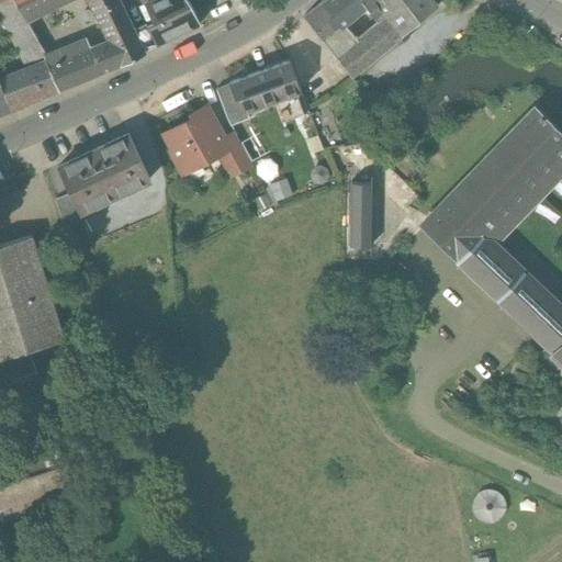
[(24,21),(13,0),(0,0),(0,17),(19,54),(21,53),(30,67),(45,63),(24,21)]
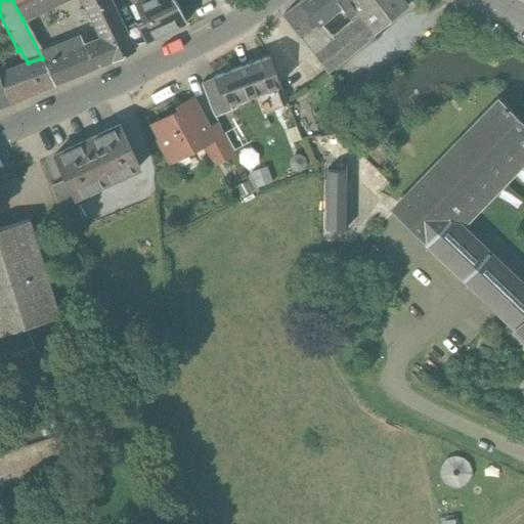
[(12,0),(23,19),(33,14),(60,0),(12,0)]
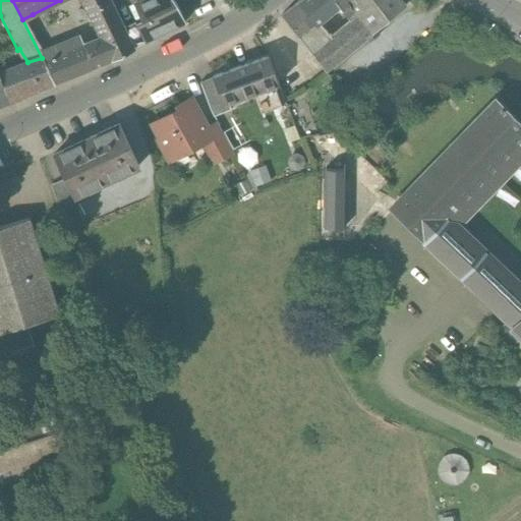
[(124,27),(109,0),(79,0),(99,38),(111,61),(135,50),(124,27)]
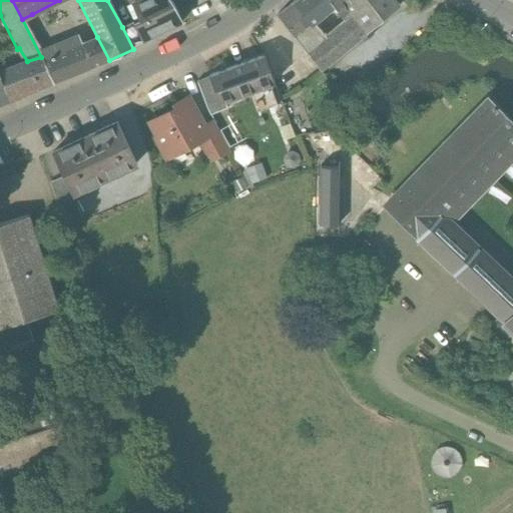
[(139,0),(131,4),(139,19),(122,27),(131,46),(181,21),(168,0),(139,0)]
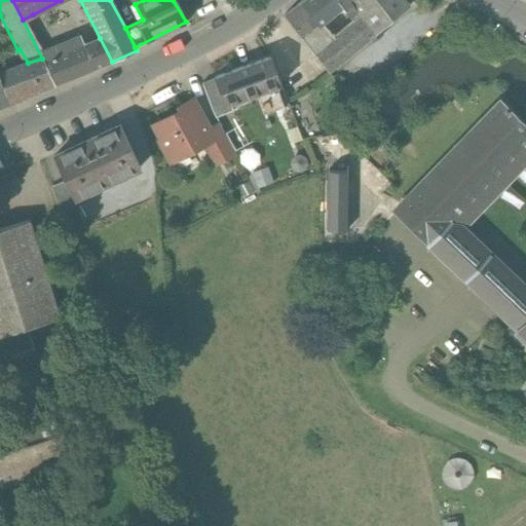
[(303,0),(285,15),(303,39),(322,24),(343,6),(350,0),(349,0),(303,0)]
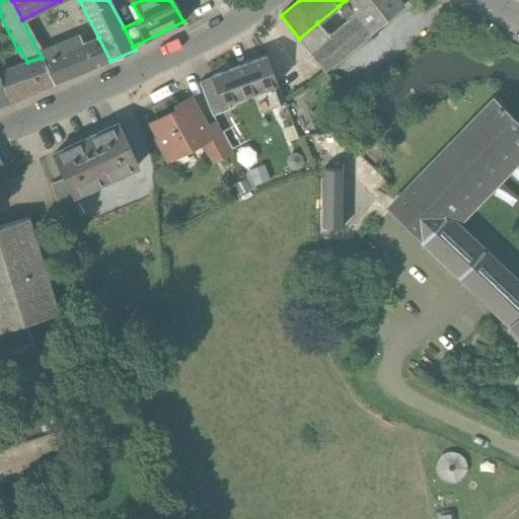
[(399,0),(345,0),(346,0),(356,13),(349,19),(339,6),(317,23),(328,36),(309,53),(323,70),(404,5),(399,0)]
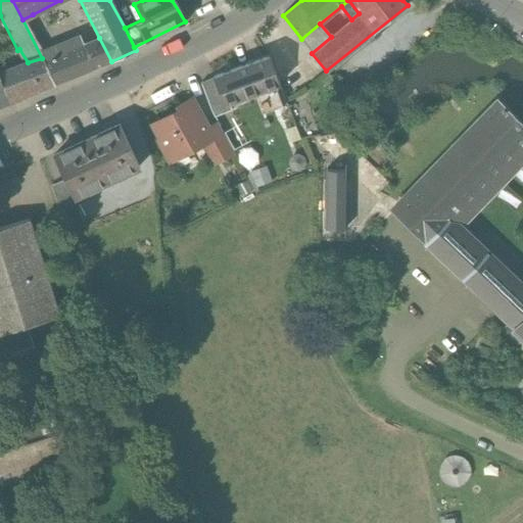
[(359,13),(348,0),(341,6),(351,19),(359,13)]
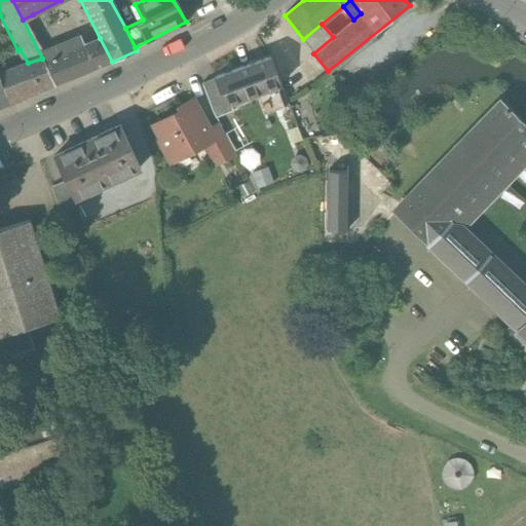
[(57,57),(33,14),(23,20),(42,59),(43,62),(57,57)]
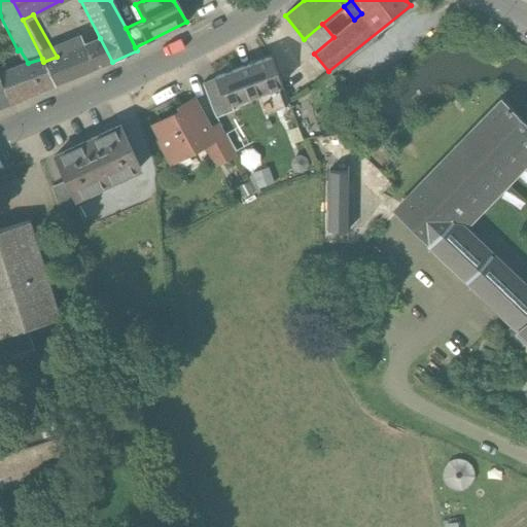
[(334,37),(322,24),(304,39),(314,54),(334,37)]
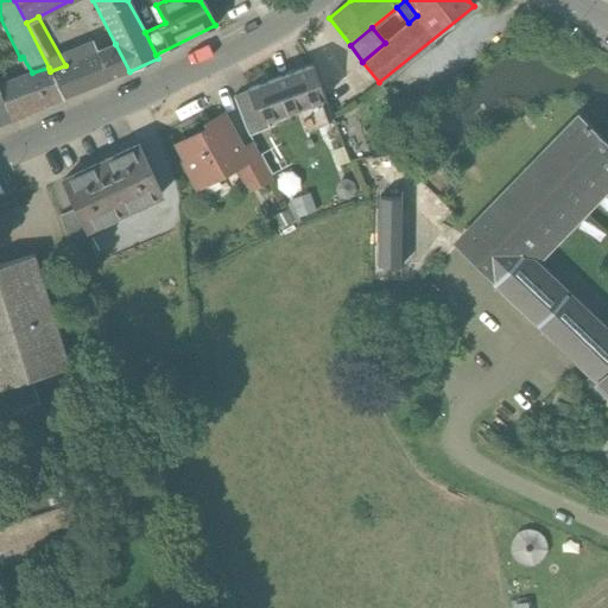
[(65,65),(50,71),(64,99),(130,71),(115,44),(65,65)]
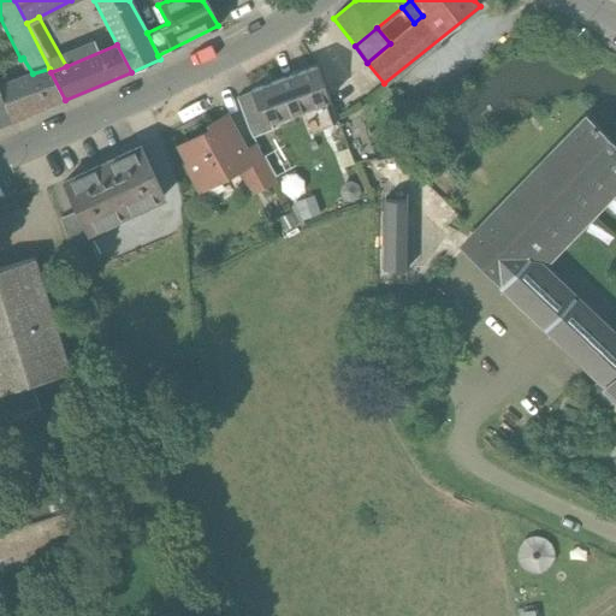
[(317,67),(252,92),(264,124),(271,122),(302,110),(311,131),(337,120),(317,67)]
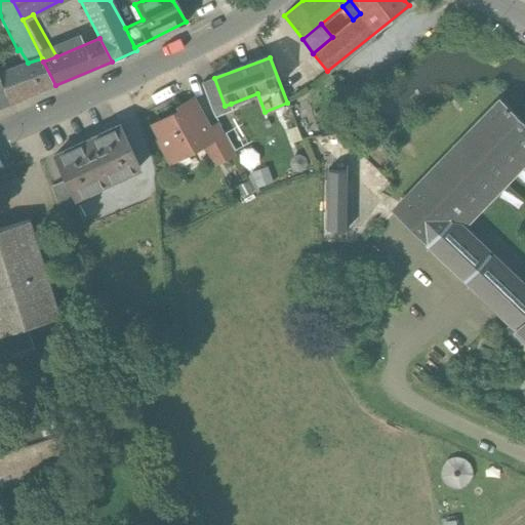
[(28,63),(0,76),(0,108),(55,85),(43,62),(42,58),(28,63)]
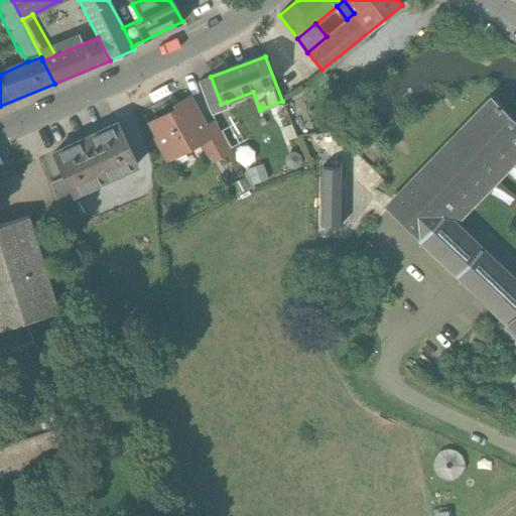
[(211,77),(198,83),(208,109),(212,116),(229,109),(227,102),(221,104),(211,77)]
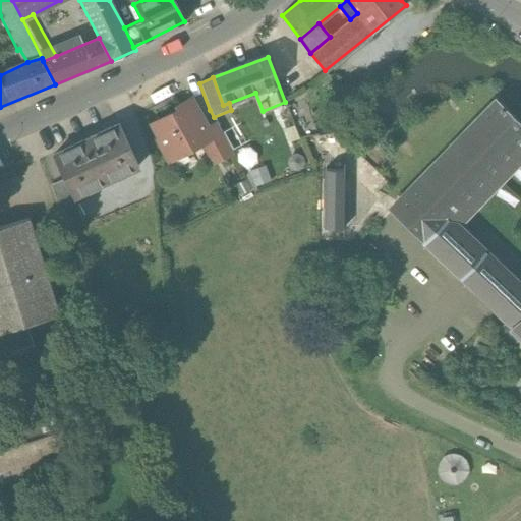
[(192,103),(186,102),(176,107),(178,111),(157,122),(155,128),(161,139),(159,140),(170,161),(201,145),(209,140),(204,129),(206,128),(192,103)]
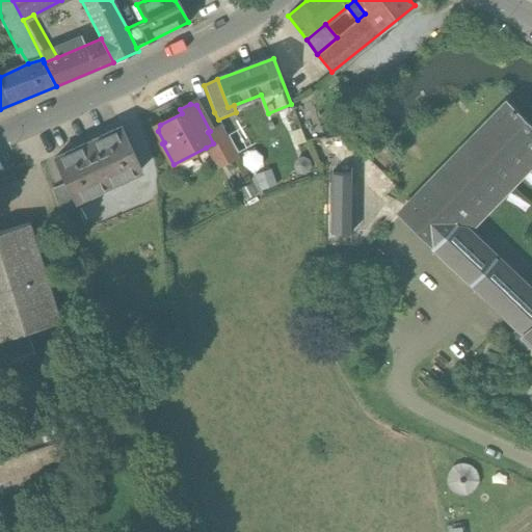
[(531,322),(531,295),(458,224),(528,153),(531,156),(531,126),(508,104),(399,216),(522,334),(531,322)]
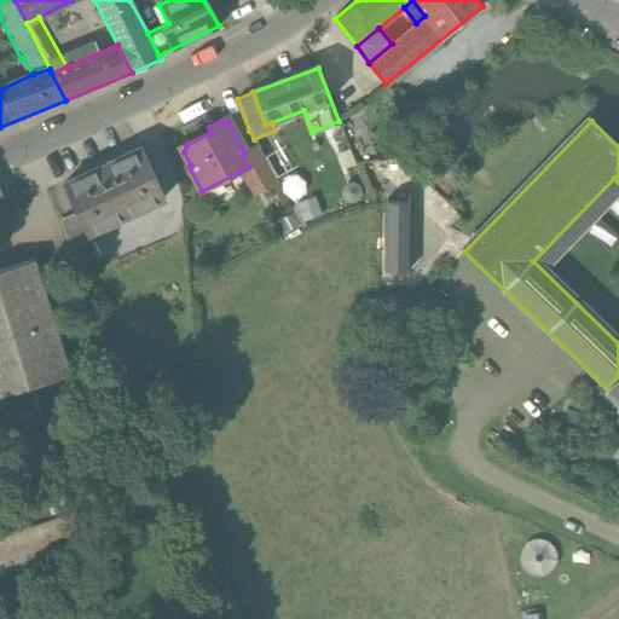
[(278,184),(258,145),(244,152),(242,154),(248,167),(239,172),(253,197),(278,184)]
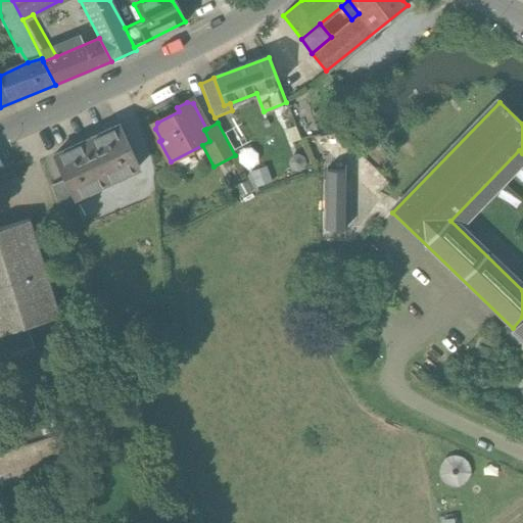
[(120,126),(54,156),(65,180),(75,199),(139,169),(120,126)]
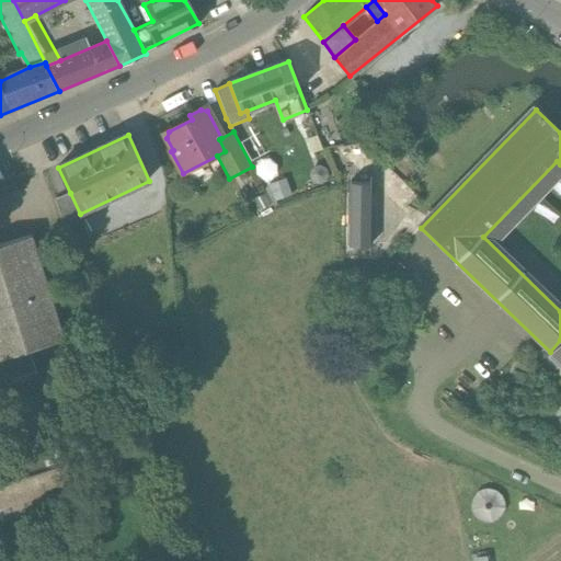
[(371,184),(350,184),(348,247),(370,247),(371,184)]
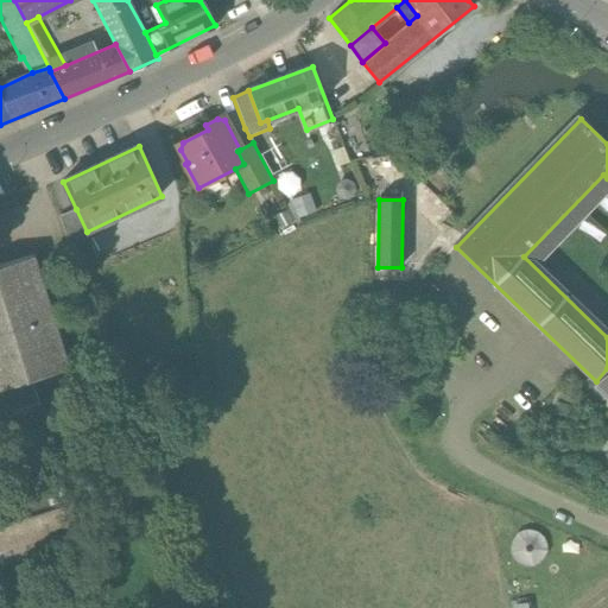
[(76,209),(59,217),(69,247),(89,238),(87,232),(76,209)]
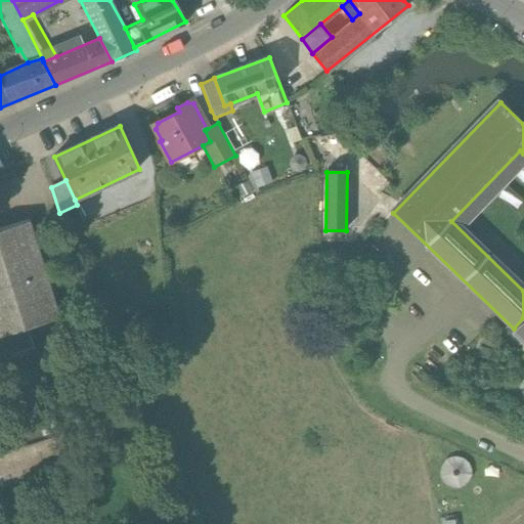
[(30,221),(0,229),(0,337),(1,337),(28,329),(60,318),(30,221)]
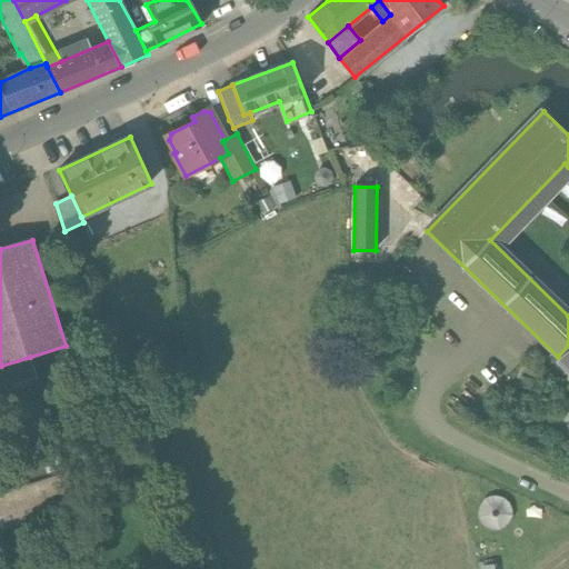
[(568,345),(558,357),(568,367),(568,345)]
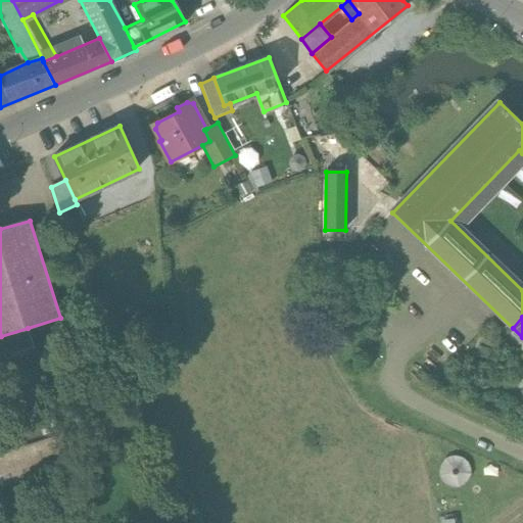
[(28,328),(1,336),(7,358),(34,348),(28,328)]
